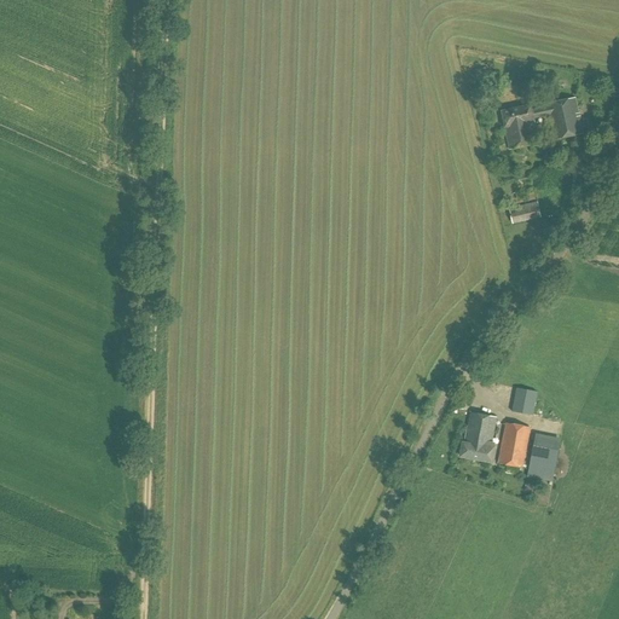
[(476,80),(489,77),(486,68),(474,70),(476,80)]
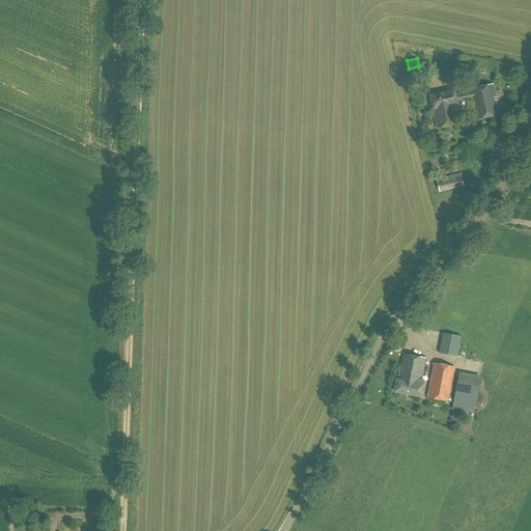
[(469,91),(456,94),(455,90),(430,95),(437,129),(463,123),(458,103),(471,100),(476,120),(500,115),(494,84),(469,89),(469,91)]
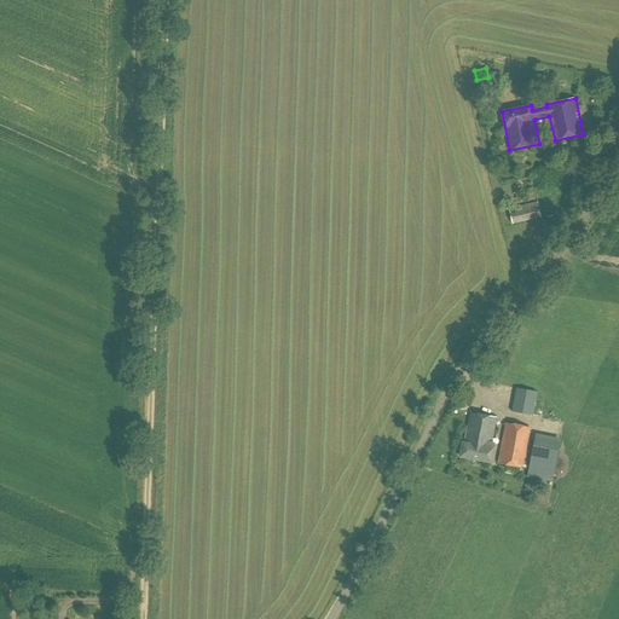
[(513,224),(541,218),(538,202),(509,208),(513,224)]
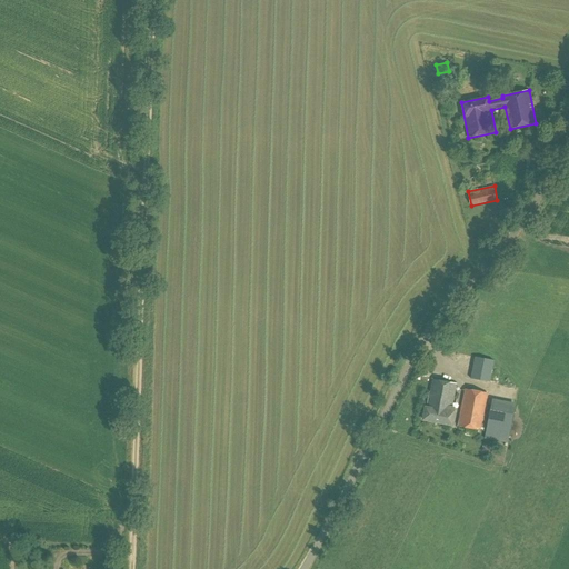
[(500,383),(503,362),(473,357),(470,379),(500,383)]
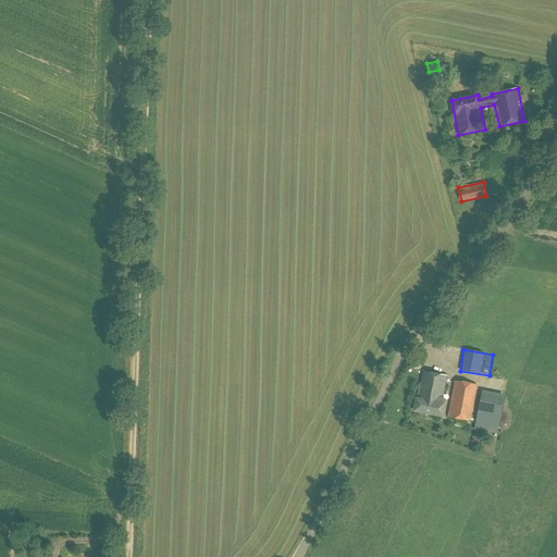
[(444,404),(445,398),(443,398),(447,375),(416,370),(412,381),(421,382),(418,399),(417,399),(415,411),(442,416),(444,404)]
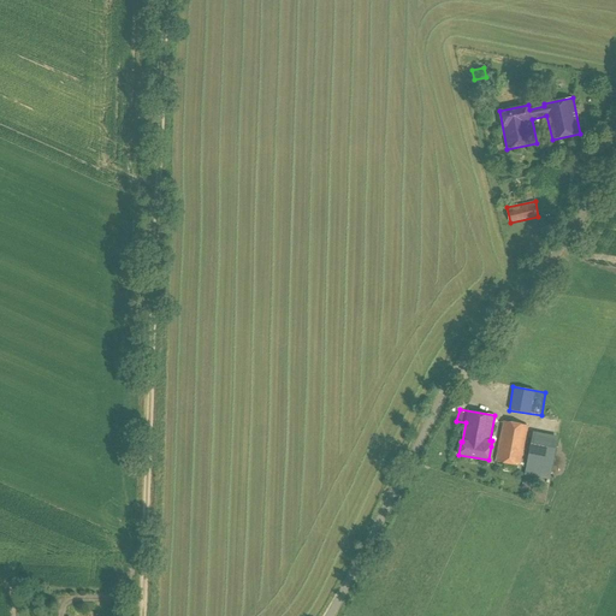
[(521,466),(528,426),(503,421),(496,462),(521,466)]
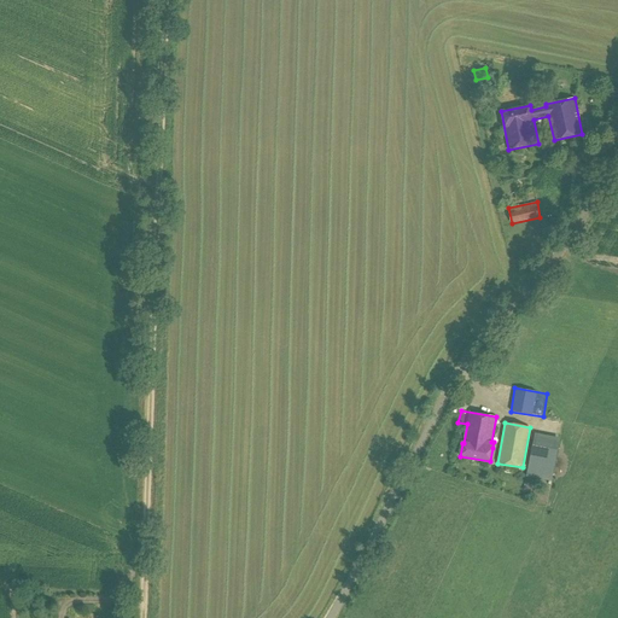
[(552,481),(557,454),(560,438),(535,432),(526,477),(552,481)]
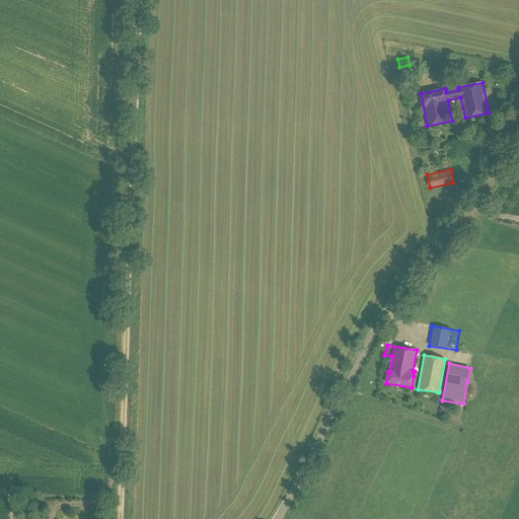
[(469,388),(468,397),(478,398),(478,389),(469,388)]
